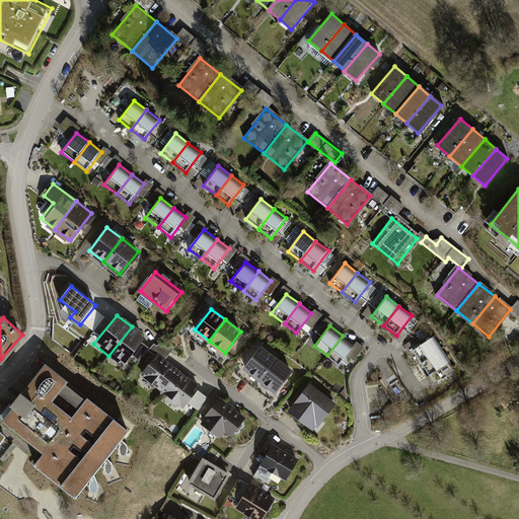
[(132,326),(108,356),(122,366),(145,338),(132,326)]
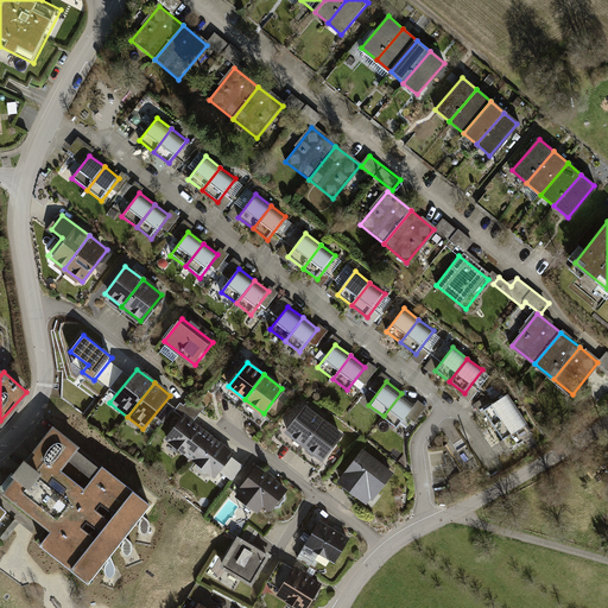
[(416,404),(401,393),(384,416),(398,428),(416,404)]
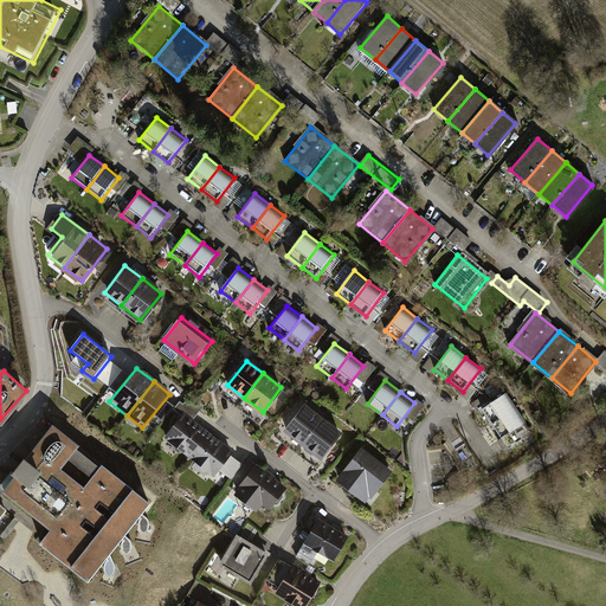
[(516,408),(507,393),(483,407),(492,423),(516,408)]
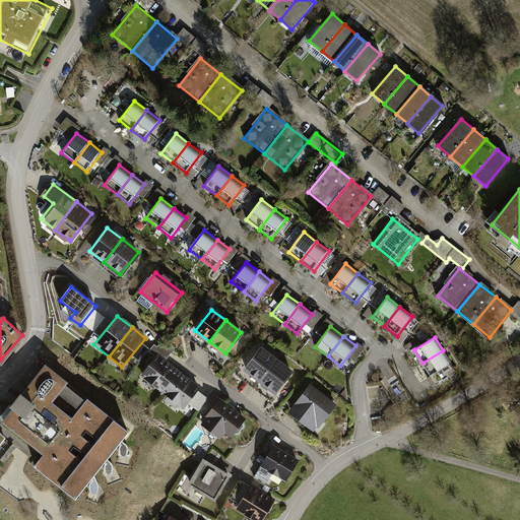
[(258,381),(276,358),(261,345),(243,369),(258,381)]
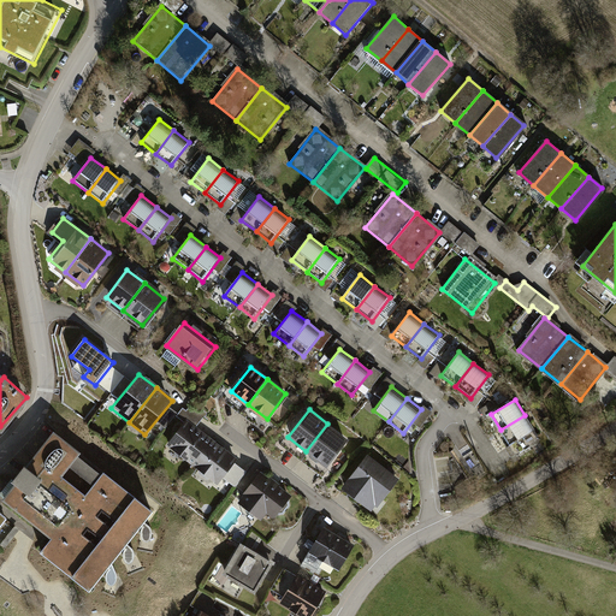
[(534,431),(525,415),(501,430),(510,445),(534,431)]
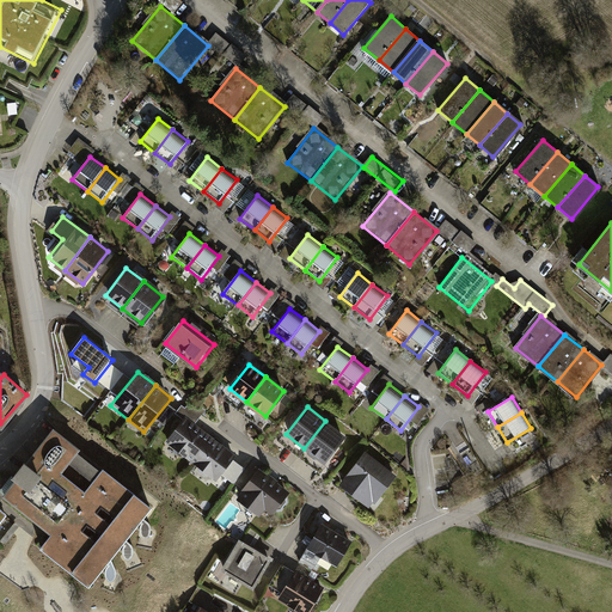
[(166,442),(193,461),(210,438),(185,417),(166,442)]
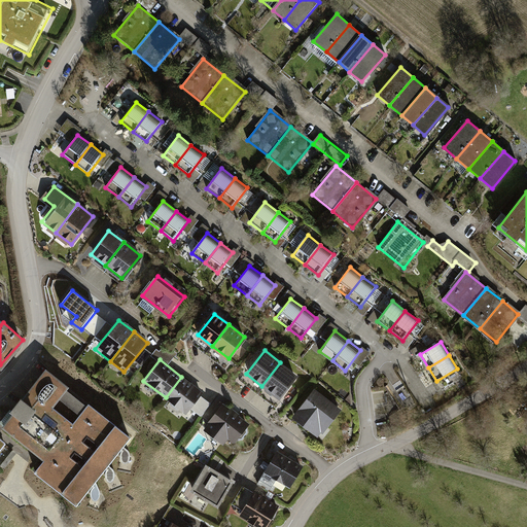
[(261,386),(279,399),(297,376),(280,362),(261,386)]
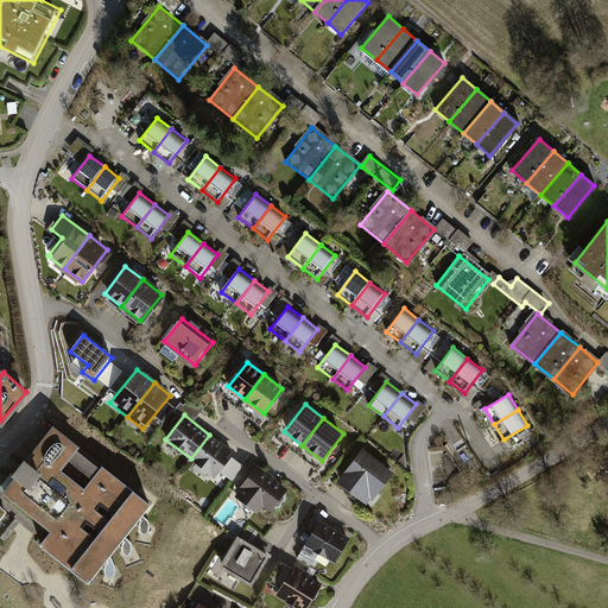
[(54,430),(2,494),(51,532),(39,548),(88,586),(151,506),(54,430)]
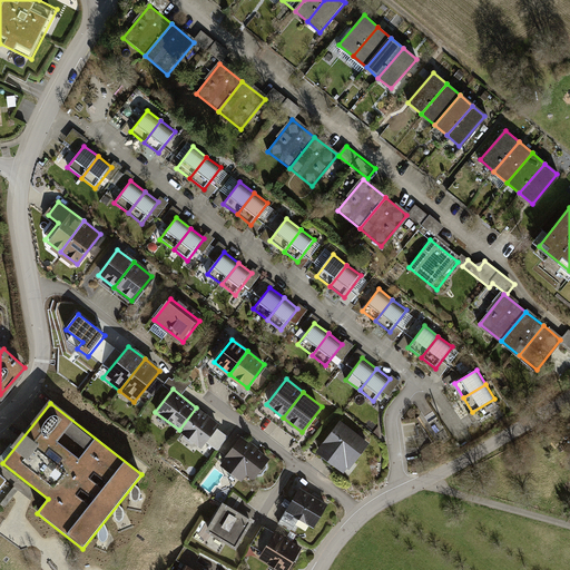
[(219,424),(196,408),(179,430),(202,448),(219,424)]
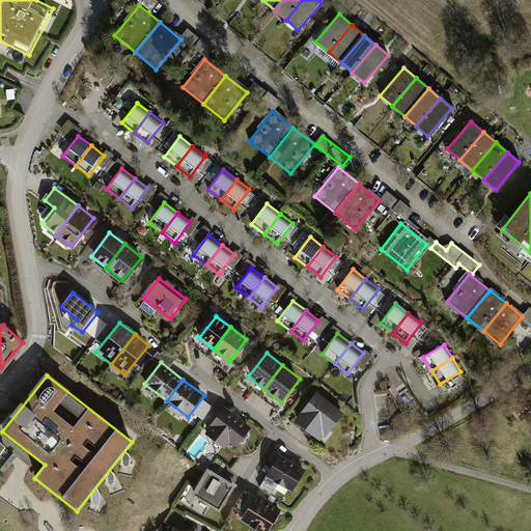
[(295,422),(320,441),(344,411),(319,391),(295,422)]
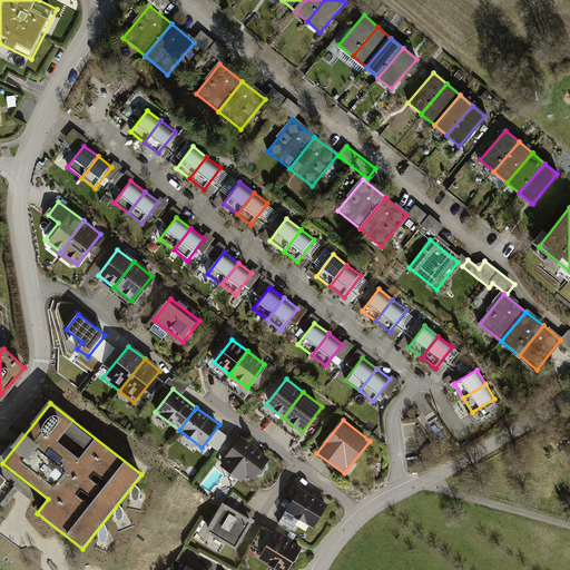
[(244,480),(248,474),(255,479),(269,459),(239,436),(220,463),(244,480)]
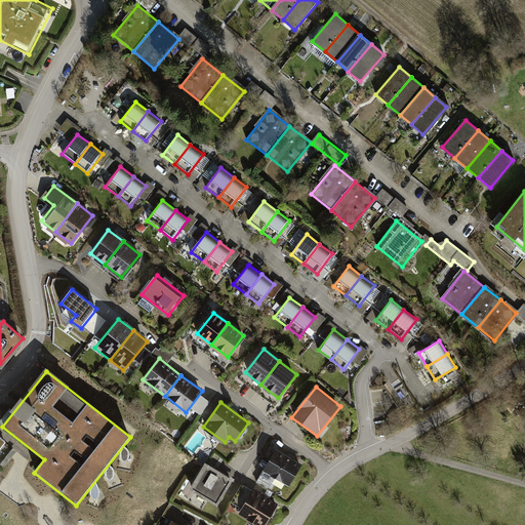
[(274,475),(290,487),(304,469),(280,450),(261,475),(270,481),(274,475)]
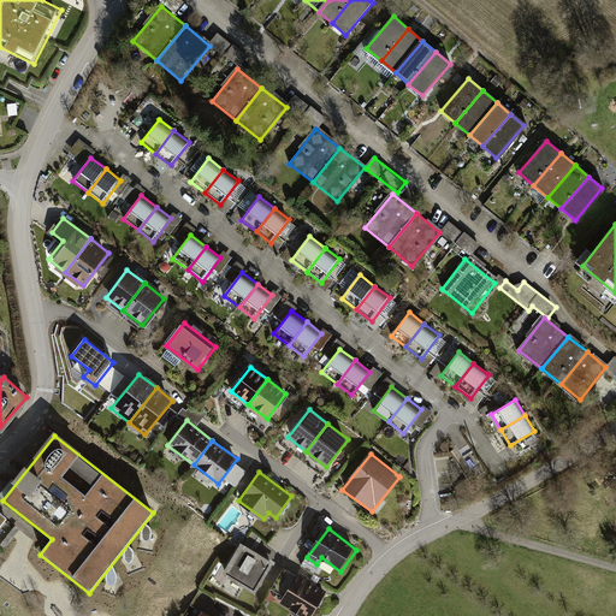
[(4,535),(0,542),(0,544),(7,549),(13,540),(4,535)]
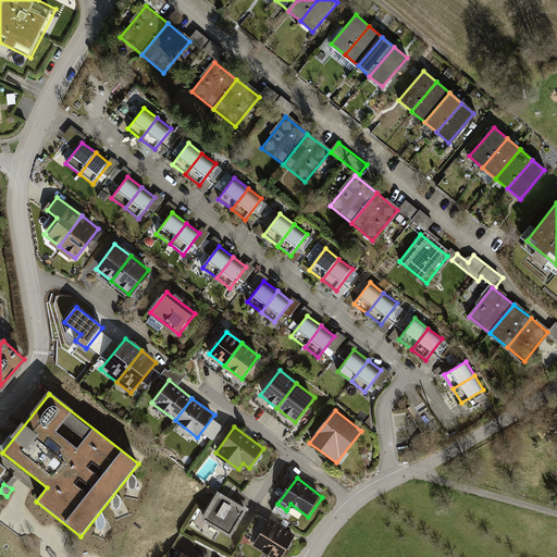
[(231,537),(246,511),(215,494),(200,520),(231,537)]
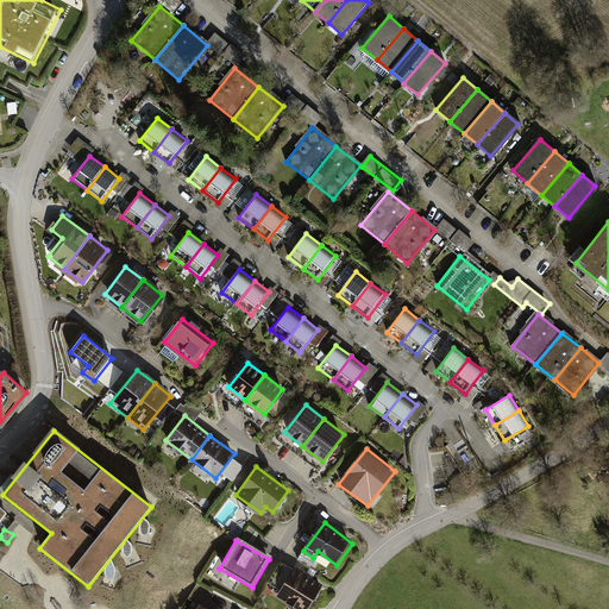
[(276,595),(299,608),(306,608),(322,585),(294,567),(276,595)]
